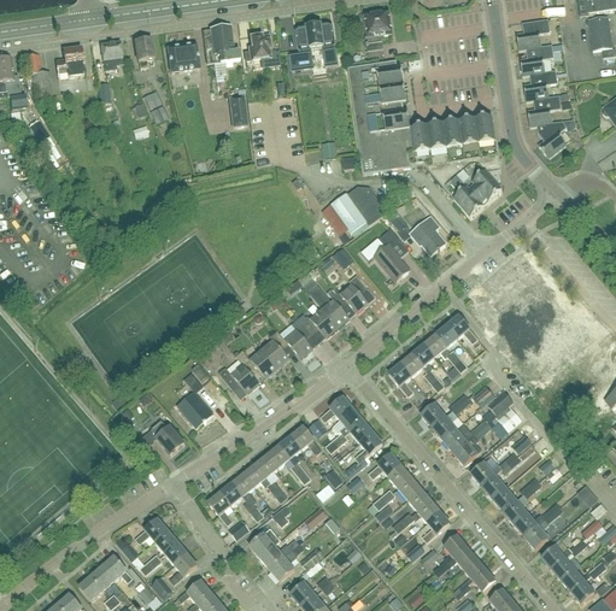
[(576,0),(579,15),(587,13),(587,11),(615,6),(615,0),(576,0)]
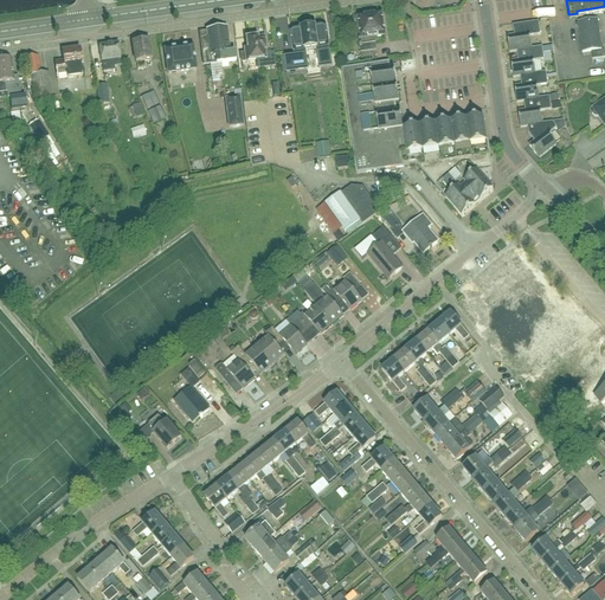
[(374,33),(384,32),(380,11),(354,14),(356,25),(358,25),(359,36),(358,36),(359,42),(360,49),(375,47),(374,39),(375,39),(374,33)]
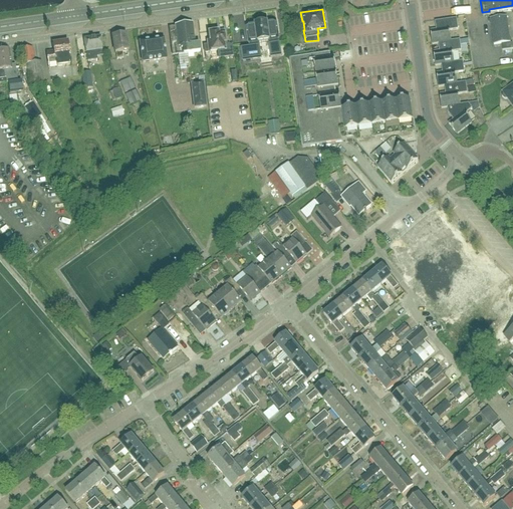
[(506,12),(489,14),(493,40),(509,38),(506,12)]
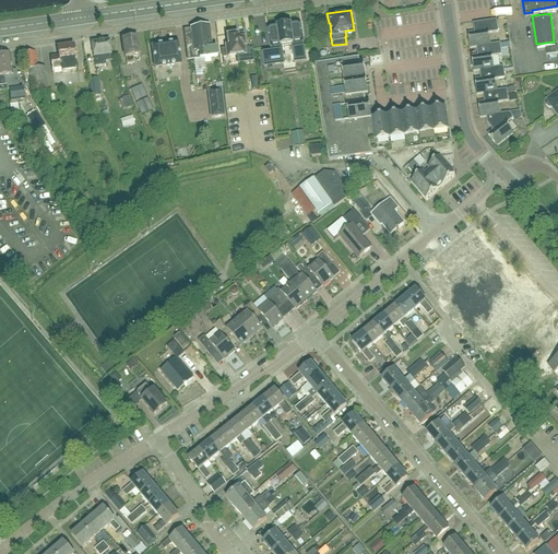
[(473,30),(466,31),(469,45),(475,44),(475,43),(489,40),(488,40),(487,30),(497,28),(496,16),(472,20),(473,30)]
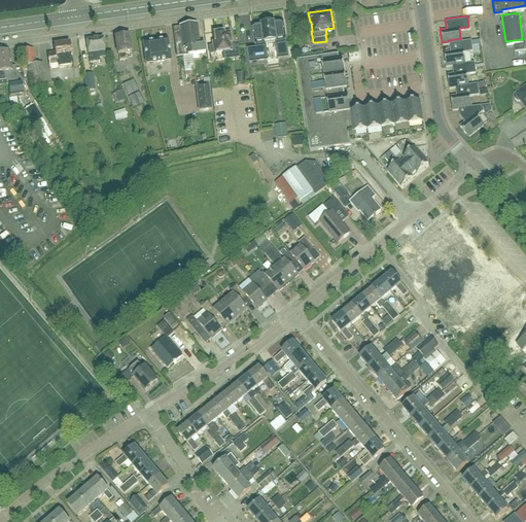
[(247,47),(248,60),(267,57),(265,44),(263,44),(263,40),(264,39),(264,40),(275,39),(277,56),(287,54),(285,41),(284,42),(284,37),(285,36),(282,21),(273,22),(273,21),(272,22),(272,20),(270,19),(269,18),(267,18),(264,18),(264,19),(263,22),(263,23),(260,23),(261,24),(252,25),(254,41),(255,41),(255,45),(247,47)]
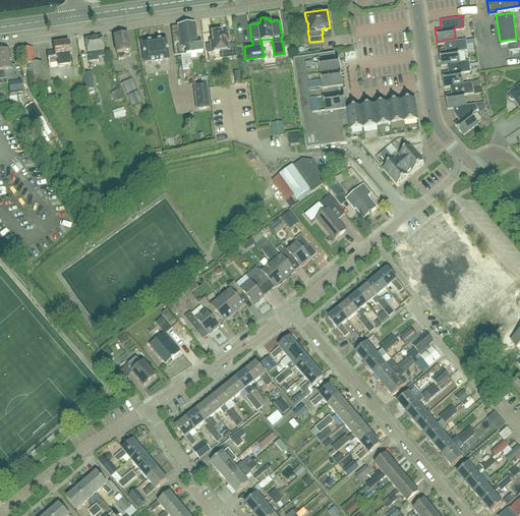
[(170,33),(173,51),(176,51),(176,52),(201,49),(200,42),(195,43),(192,20),(175,23),(176,25),(170,26),(170,33)]
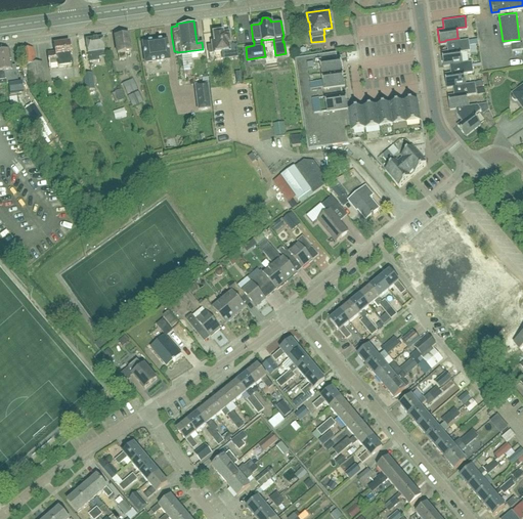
[(226,29),(220,29),(219,28),(211,29),(212,38),(210,39),(211,42),(206,42),(207,50),(220,48),(221,55),(236,53),(235,43),(230,43),(229,39),(228,39),(226,29)]
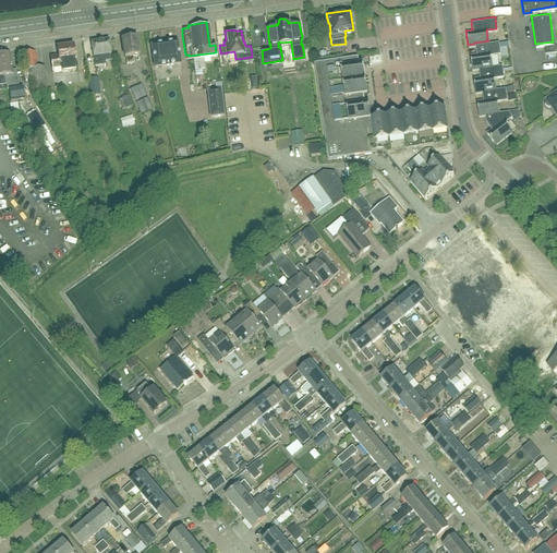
[(131,52),(137,51),(134,35),(121,36),(123,53),(124,53),(125,60),(132,59),(131,52)]
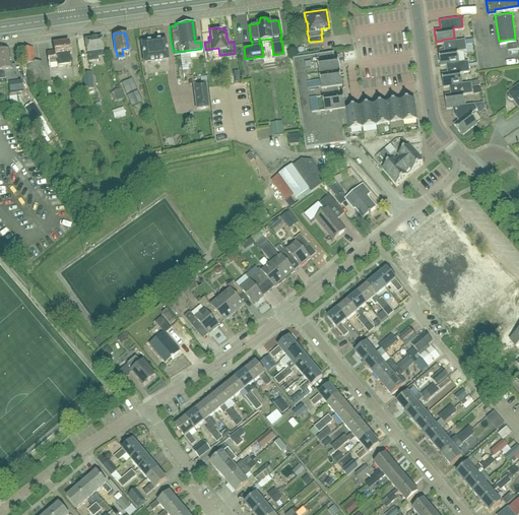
[(96,54),(103,53),(102,47),(101,34),(83,37),(85,50),(86,50),(87,59),(96,57),(96,54)]
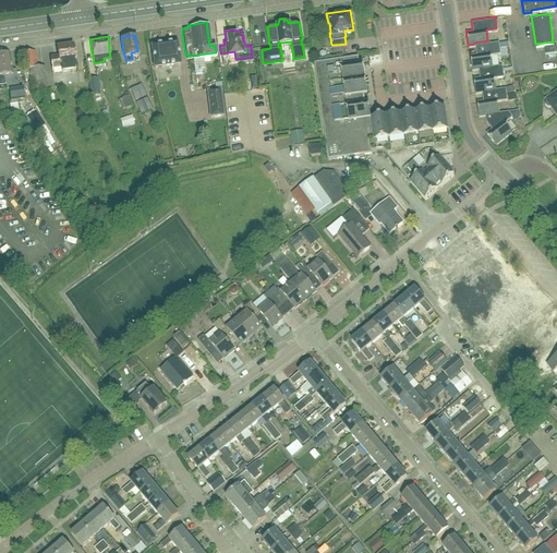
[(176,39),(150,43),(154,64),(179,60),(176,39)]
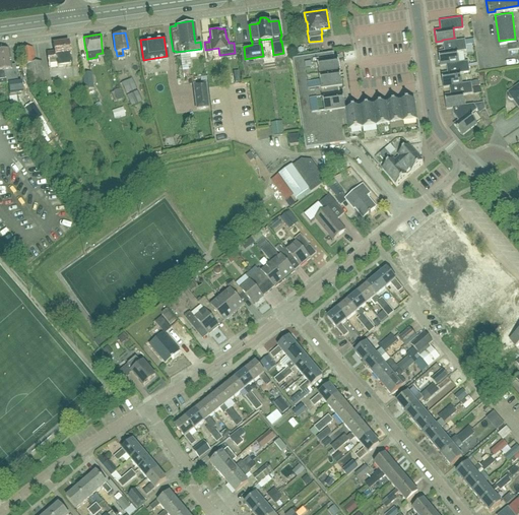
[(443,49),(437,50),(439,63),(445,62),(458,60),(456,49),(465,48),(463,37),(455,38),(442,40),(442,41),(443,49)]
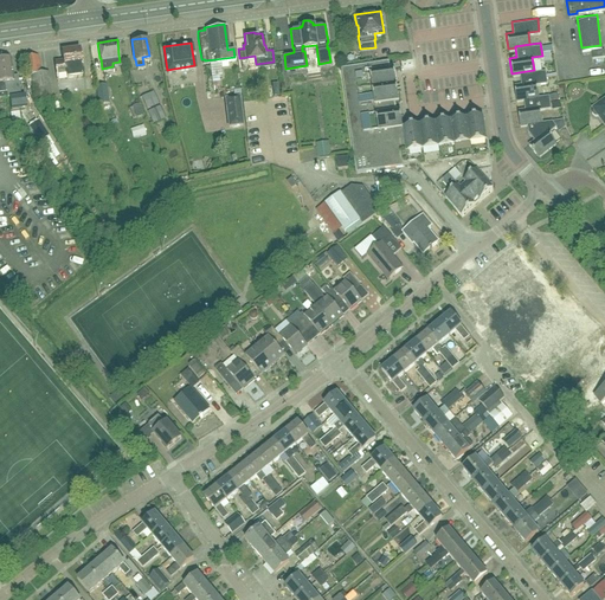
[(65,75),(81,72),(79,62),(81,62),(78,45),(60,47),(62,57),(53,58),(55,70),(64,69),(65,75)]
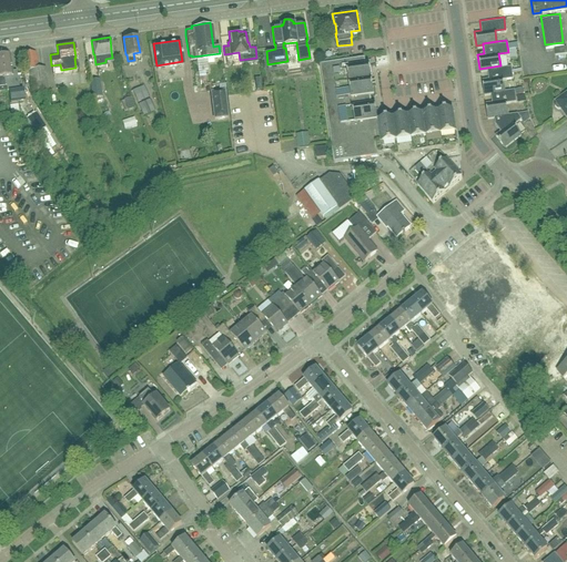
[(37,65),(34,50),(21,52),(23,68),(28,67),(32,93),(47,91),(43,64),(37,65)]
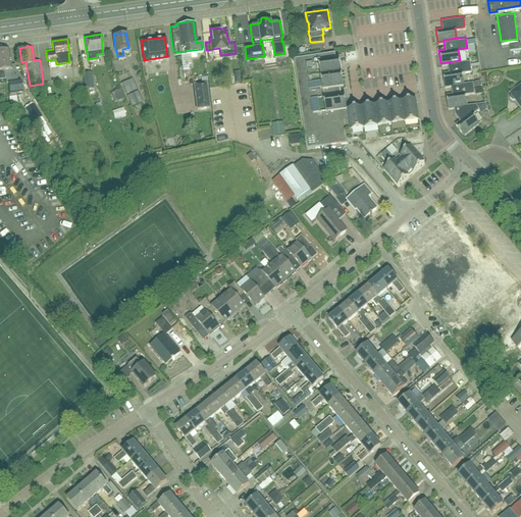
[(0,54),(4,81),(5,80),(4,75),(11,74),(10,66),(8,47),(0,48),(0,54)]
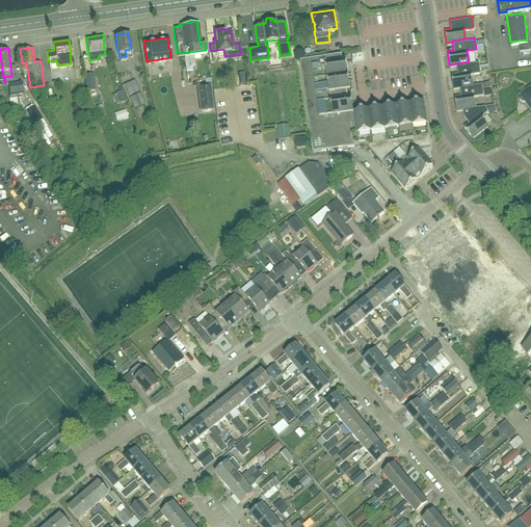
[(342,58),(341,51),(334,52),(298,57),(310,133),(312,150),(357,142),(365,141),(429,132),(427,121),(426,121),(423,100),(352,110),(345,58),(342,58)]
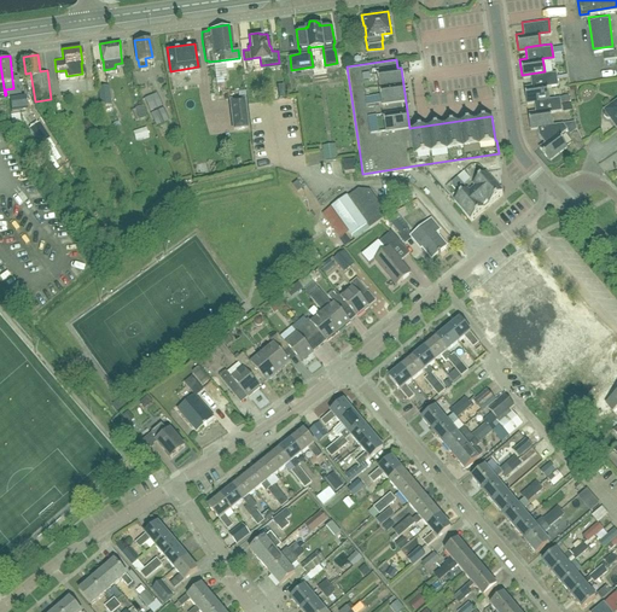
[(530,83),(523,85),(525,100),(533,99),(536,98),(548,97),(546,83),(557,82),(556,69),(545,71),(529,74),(530,83)]
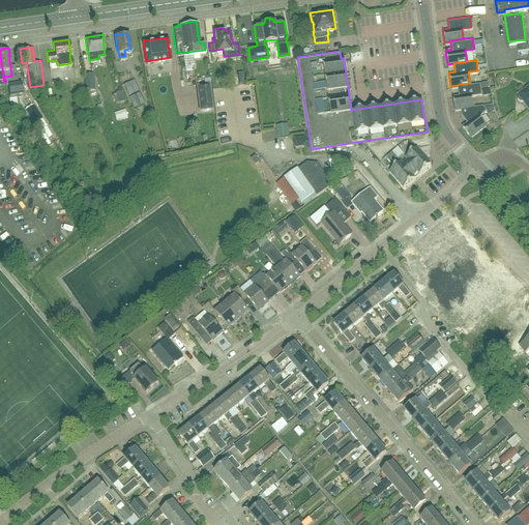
[(208,67),(200,69),(203,78),(210,76),(208,67)]
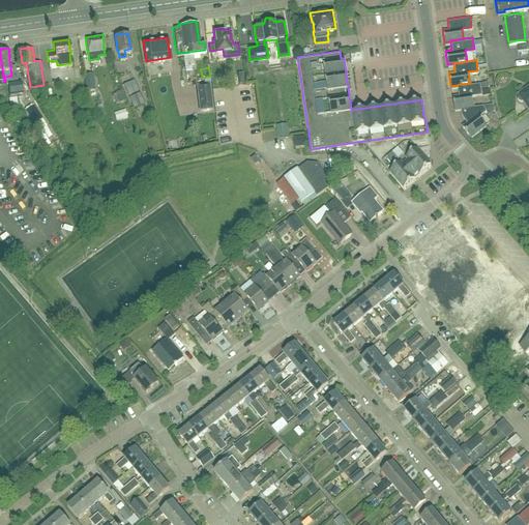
[(85,88),(94,87),(92,70),(82,71),(85,88)]
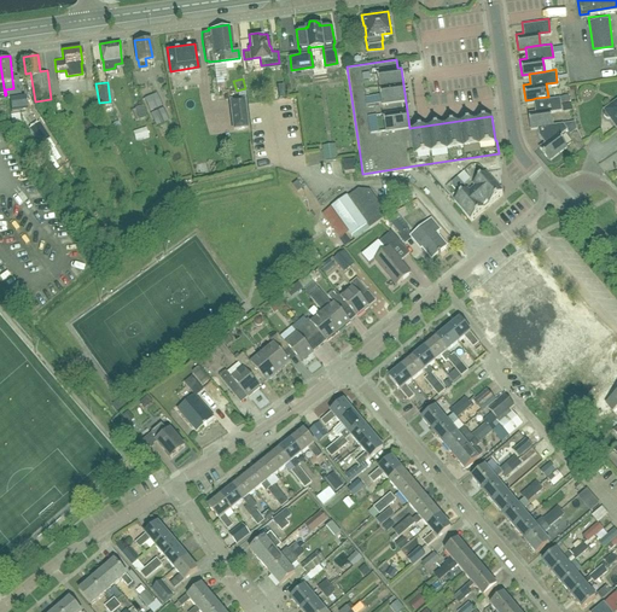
[(548,93),(558,92),(557,82),(547,83),(548,93)]
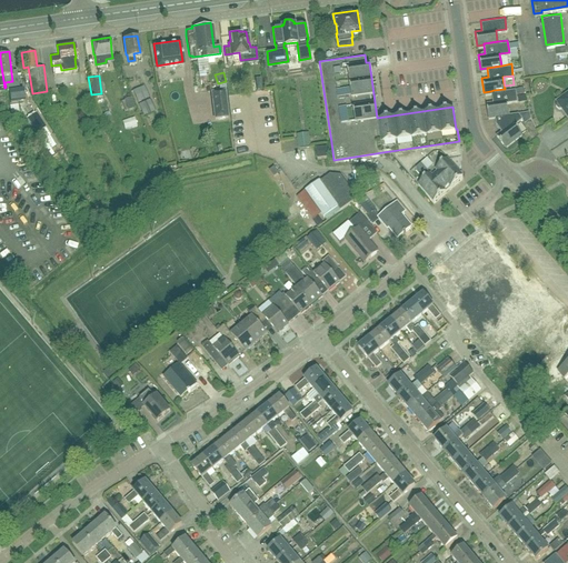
[(131,88),(137,99),(148,93),(143,82),(131,88)]
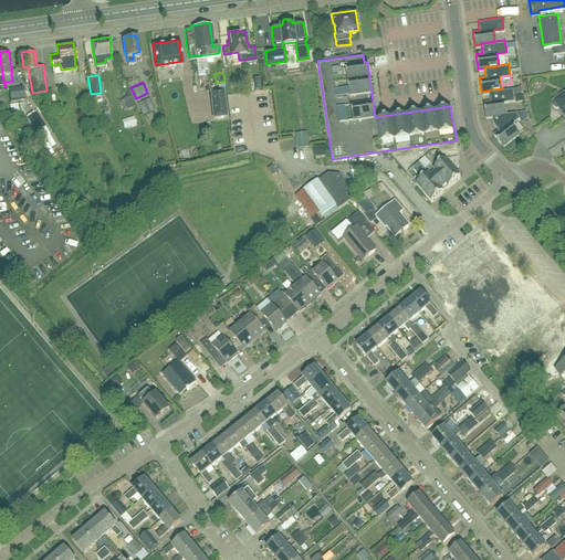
[(9,98),(23,96),(21,85),(8,86),(9,98)]
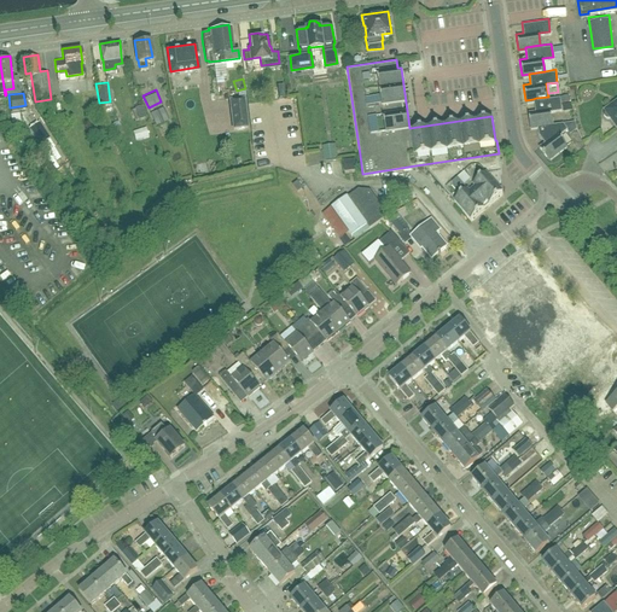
[(534,109),(528,110),(529,126),(536,124),(552,122),(549,110),(560,108),(559,94),(548,97),(536,98),(533,99),(534,109)]
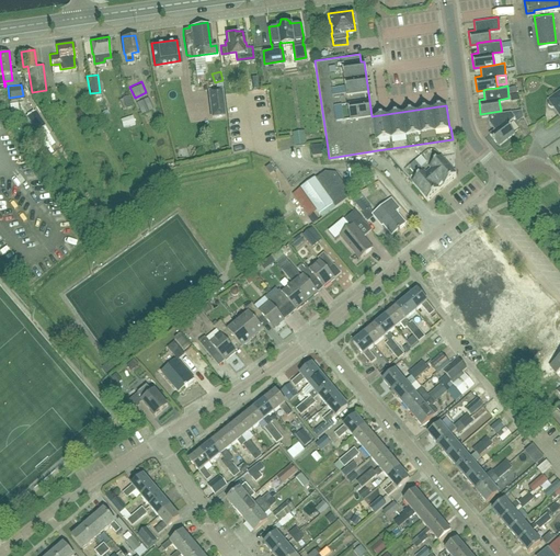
[(221,87),(208,88),(212,114),(225,112),(221,87)]
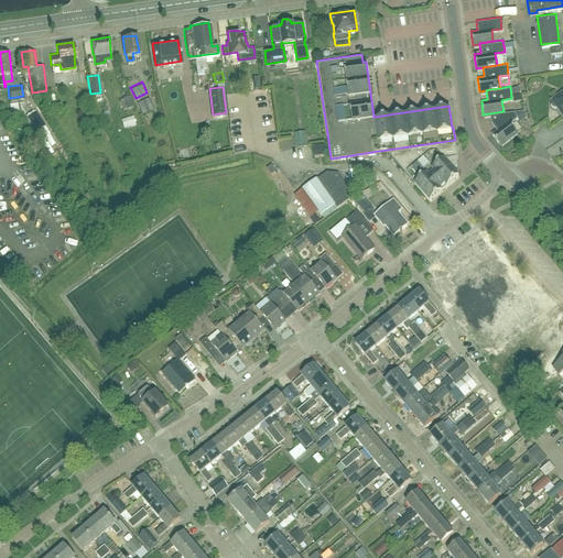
[(562,87),(550,97),(551,98),(550,98),(550,101),(552,105),(554,105),(555,105),(555,104),(562,113),(562,87)]
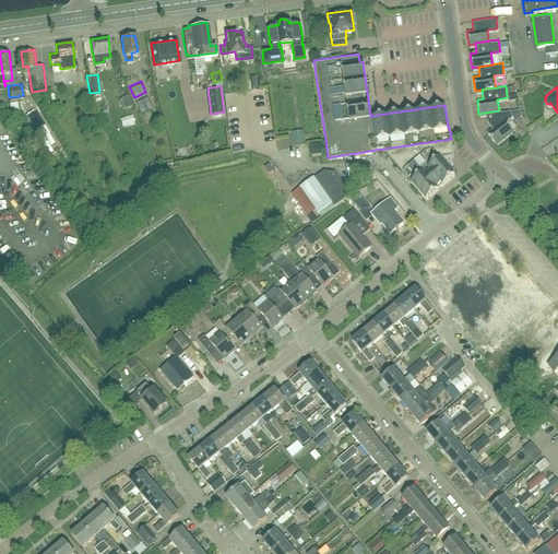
[(129,93),(123,95),(128,105),(133,102),(129,93)]
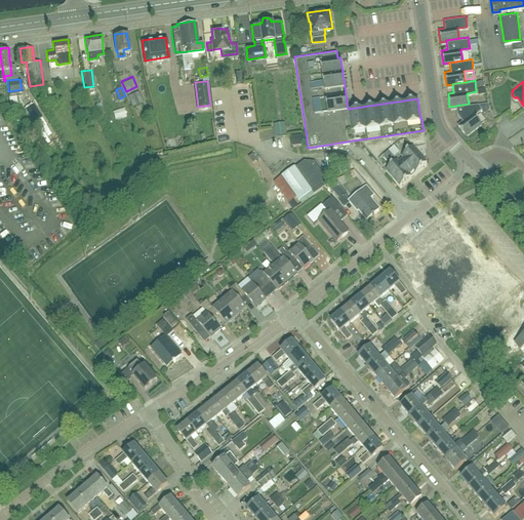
[(137,88),(126,93),(131,104),(142,100),(137,88)]
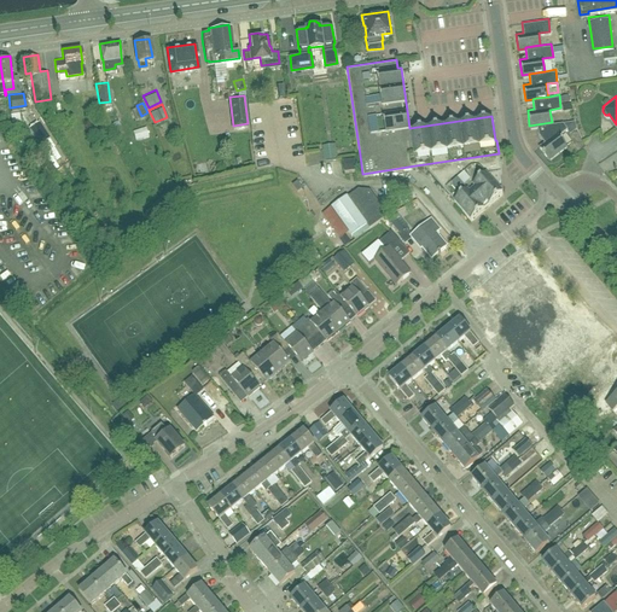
[(252,117),(278,116),(278,105),(252,105),(252,117)]
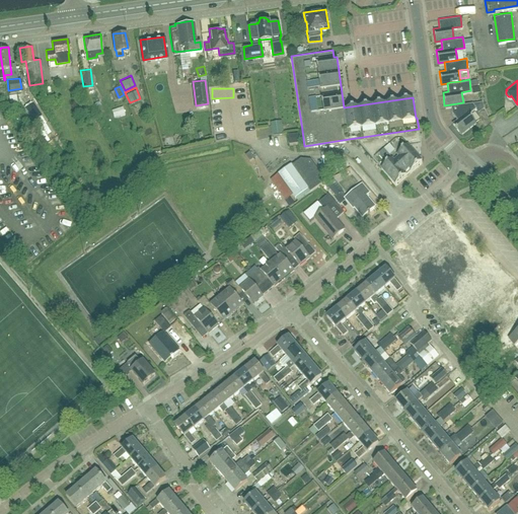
[(31,99),(23,104),(31,118),(40,113),(31,99)]
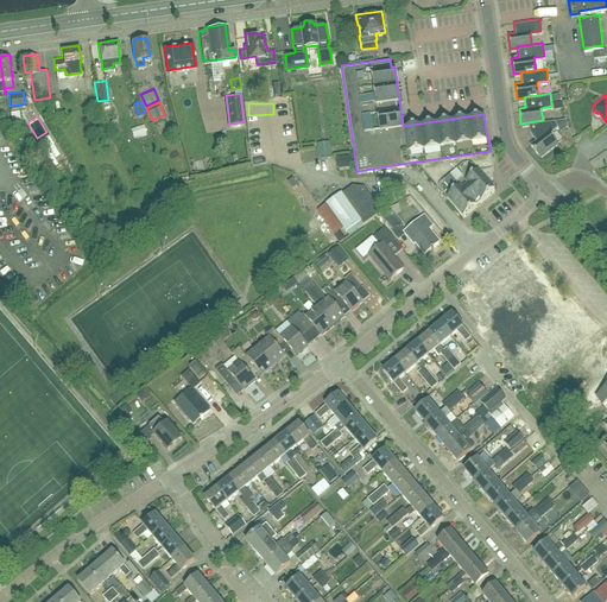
[(528,122),(529,130),(535,138),(530,143),(539,154),(557,141),(549,131),(557,125),(561,128),(566,124),(564,116),(552,119),(543,120),(528,122)]
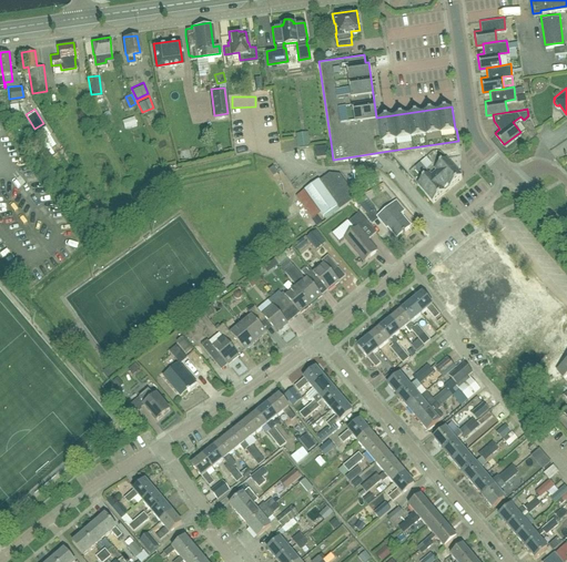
[(307,134),(296,135),(297,143),(309,142),(307,134)]
